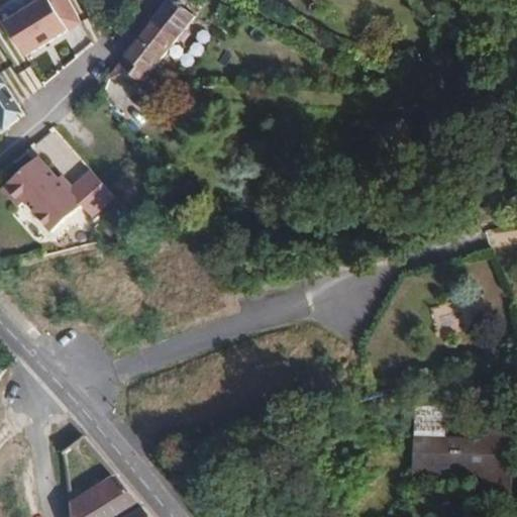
[(68,28),(49,0),(25,0),(25,8),(5,21),(26,55),(68,28)]
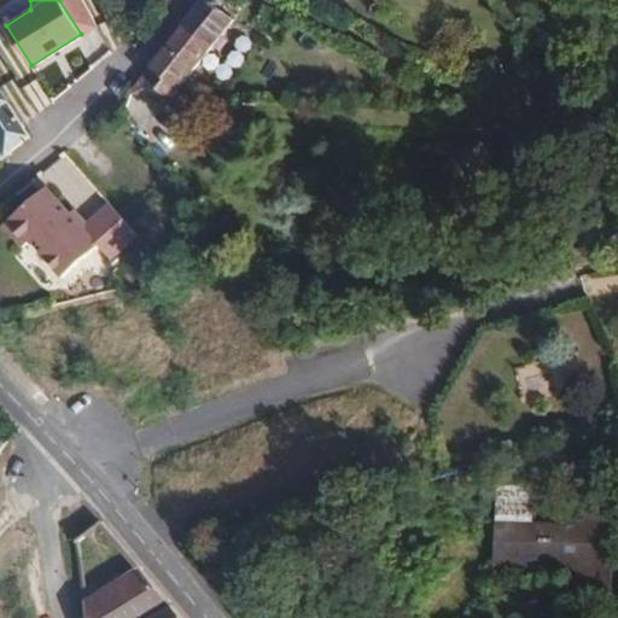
[(204,0),(200,0),(127,97),(170,99),(231,22),(216,10),(204,0)]
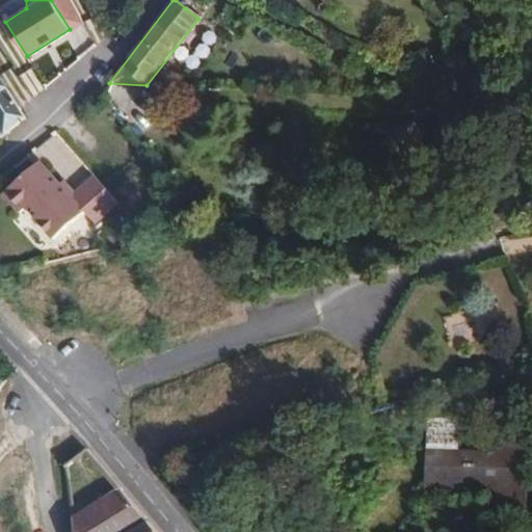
[(176,0),(186,8),(192,0),(176,0)]
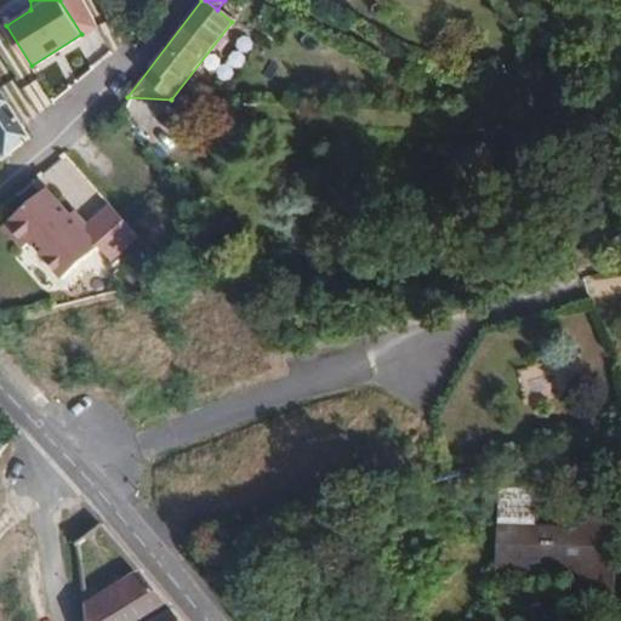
[(0,149),(4,157),(27,136),(0,92),(0,149)]
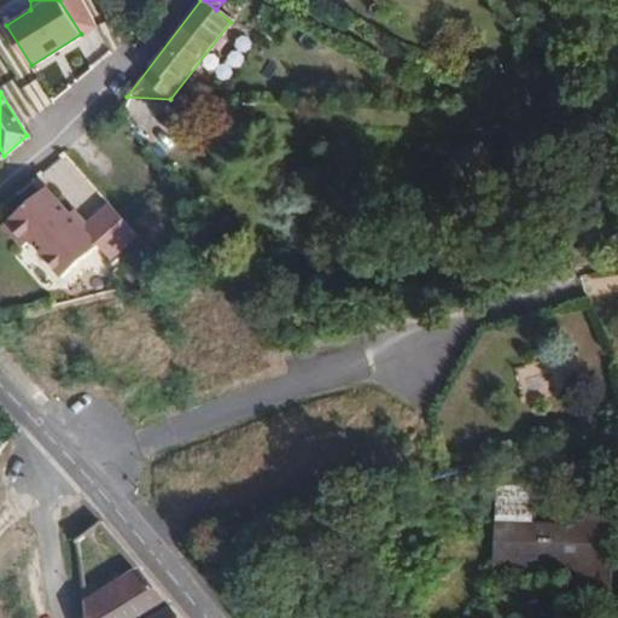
[(79,228),(42,188),(0,228),(19,249),(27,243),(59,279),(94,246),(108,260),(134,234),(106,204),(79,228)]
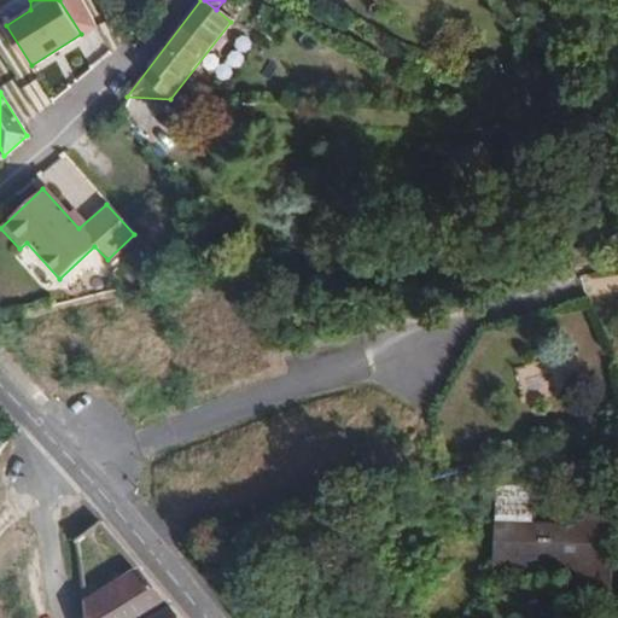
[(607,398),(587,322),(526,339),(532,361),(526,363),(534,389),(538,388),(547,415),(607,398)]
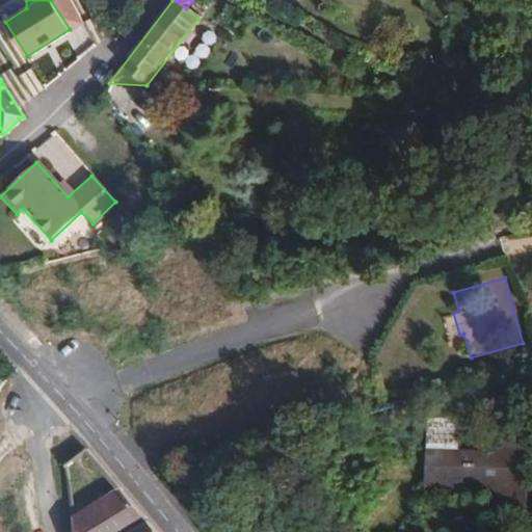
[(516,475),(517,449),(519,432),(502,432),(500,453),(429,450),(427,488),(496,493),(495,497),(524,498),(525,476),(516,475)]
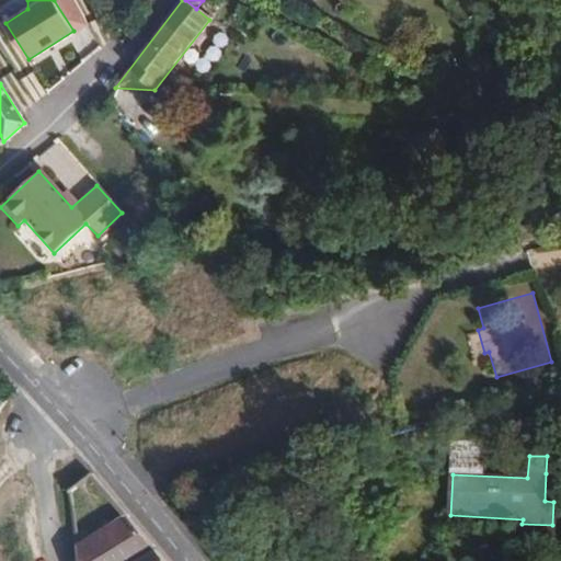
[(554,474),(546,473),(545,501),(553,502),(554,474)]
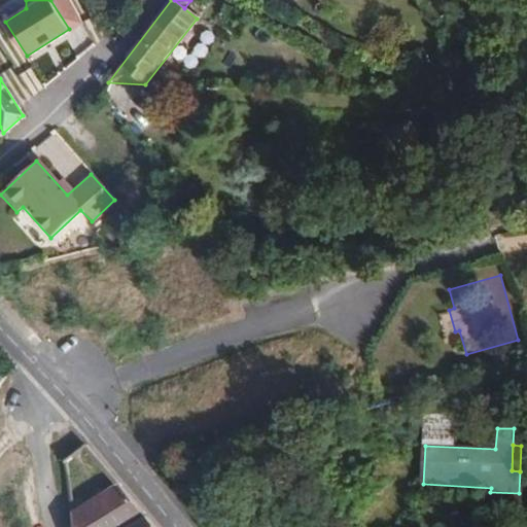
[(94,479),(103,495),(116,486),(104,471),(94,479)]
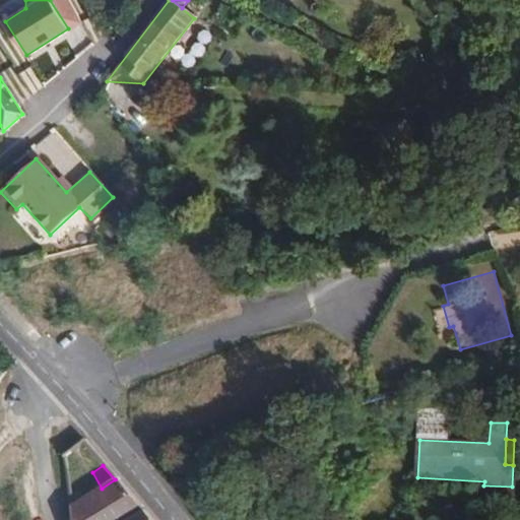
[(102,489),(88,497),(100,519),(148,519),(115,479),(102,489)]
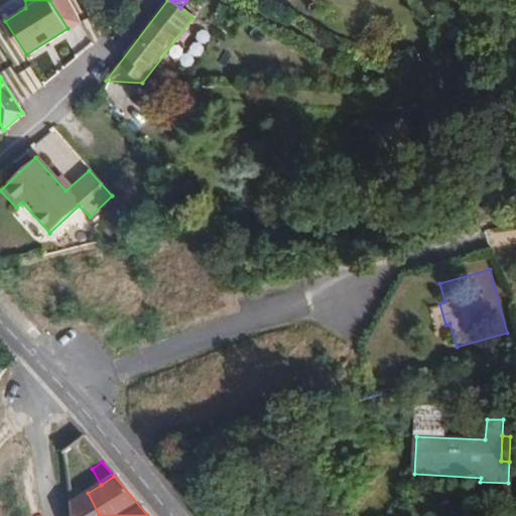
[(508,483),(480,482),(480,505),(507,505),(508,483)]
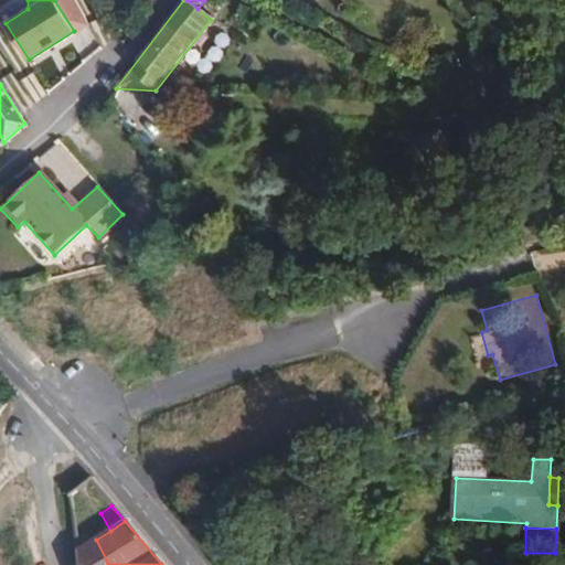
[(78,552),(88,545),(82,534),(75,537),(78,552)]
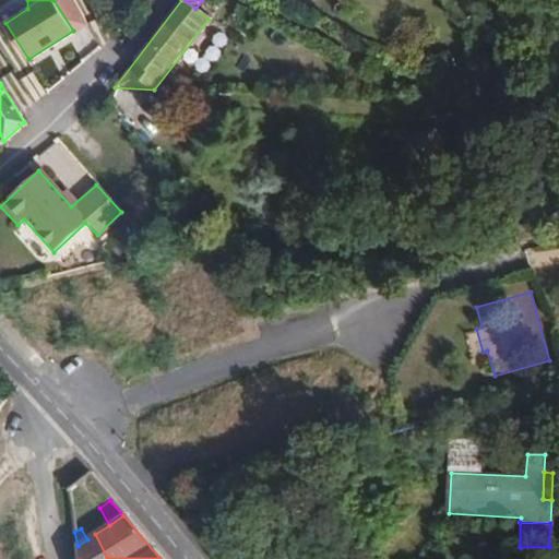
[(107,558),(95,534),(87,539),(78,546),(79,558),(107,558)]
